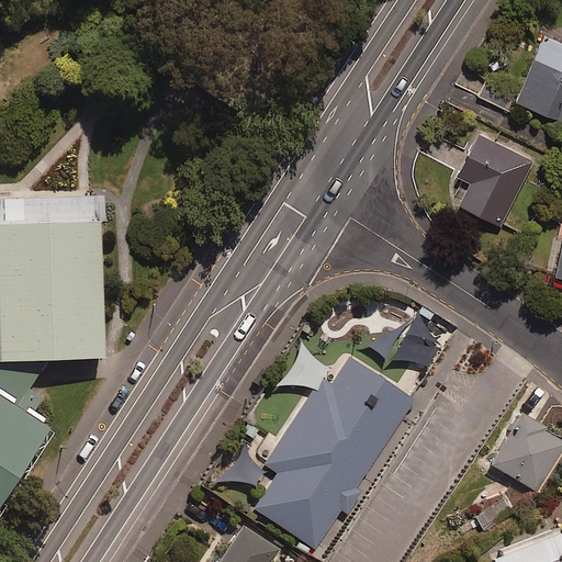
[(561,40),(542,32),(516,101),(559,119),(552,136),(561,139),(561,40)]
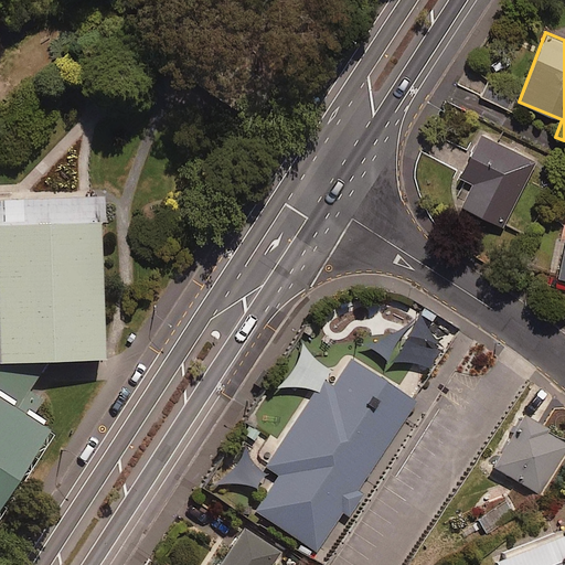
[(472,185),(462,208),(505,228),(537,162),(481,135),(459,180),(472,185)]
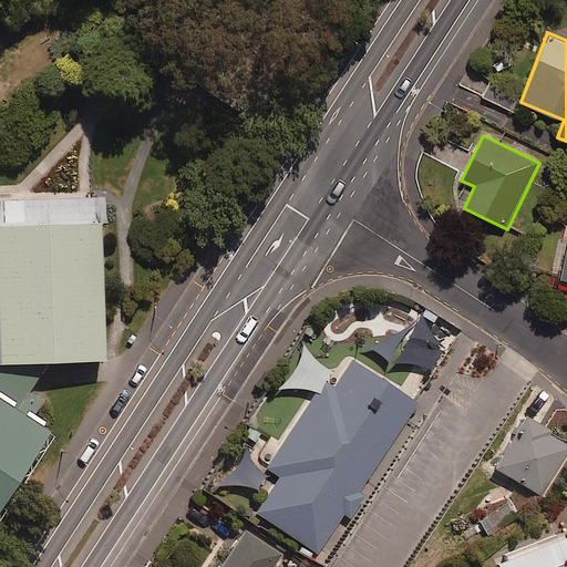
[(105,197),(0,197),(0,228),(102,226),(100,223),(106,223),(105,197)]
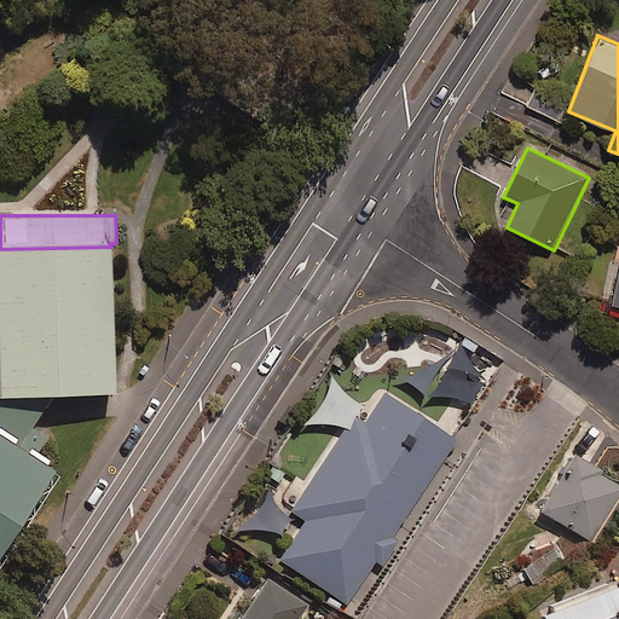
[(111,247),(0,249),(0,398),(52,398),(116,395),(111,247)]
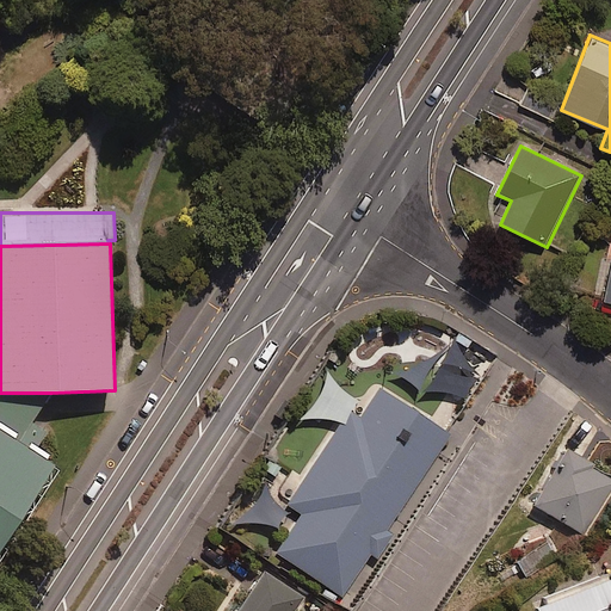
[(449,429),(436,420),(378,382),(357,413),(345,405),(283,499),(298,510),(273,548),(340,592),(369,549),(384,559),(400,536),(384,526),(449,429)]
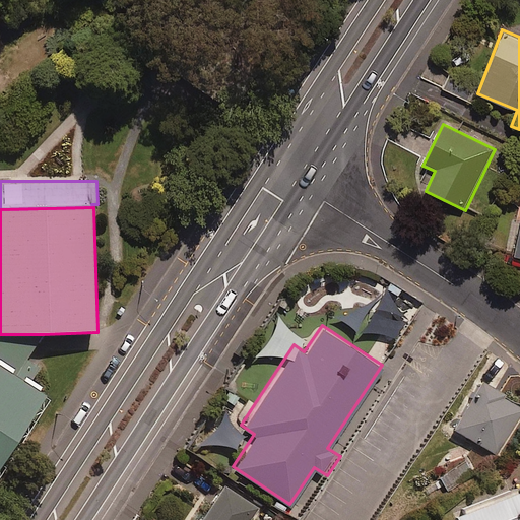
[(0,469),(46,396),(29,385),(40,368),(28,362),(44,334),(0,334),(0,469)]
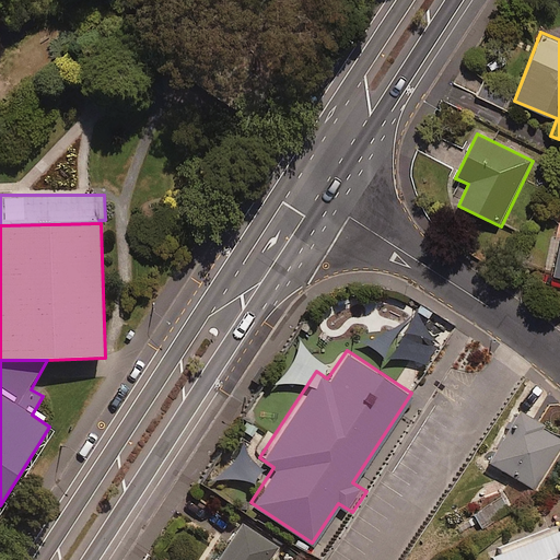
[(535,485),(559,440),(559,434),(540,424),(546,415),(517,398),(485,456),(535,485)]
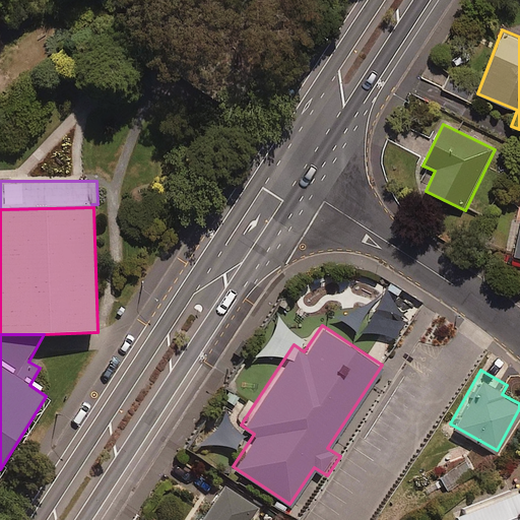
[(245,519),(256,502),(220,479),(193,519),(245,519)]
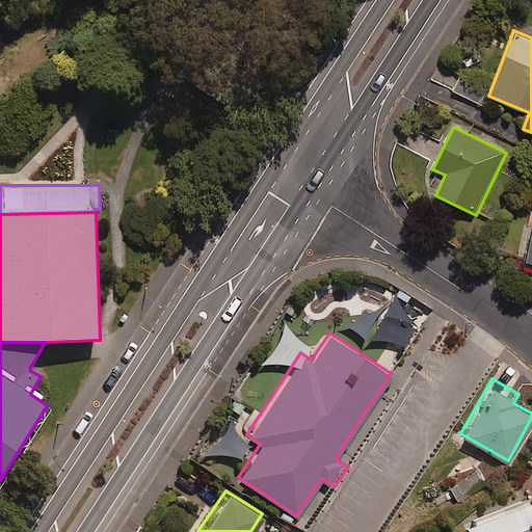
[(531,531),(531,495),(463,523),(467,531),(531,531)]
